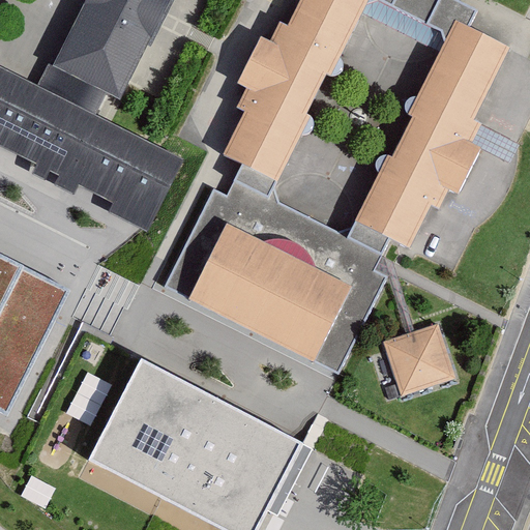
[(89,0),(57,67),(50,64),(45,75),(100,101),(106,92),(120,99),(128,83),(170,0),(89,0)]
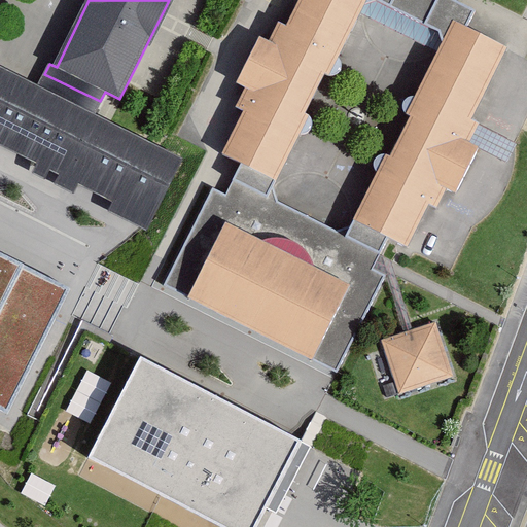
[(300,0),(287,27),(280,23),(271,41),(260,37),(248,62),(237,84),(245,89),(235,107),(242,111),(221,153),(241,163),(224,196),(212,189),(164,285),(337,371),(383,277),(371,271),(376,260),(378,255),(386,238),(397,244),(399,245),(407,248),(428,203),(437,208),(447,188),(456,192),(467,170),(480,145),(470,141),(480,123),(472,119),(508,46),(466,26),(454,20),(437,53),(396,135),(347,235),(307,215),(265,195),(315,95),(355,12),(361,0),(300,0)]
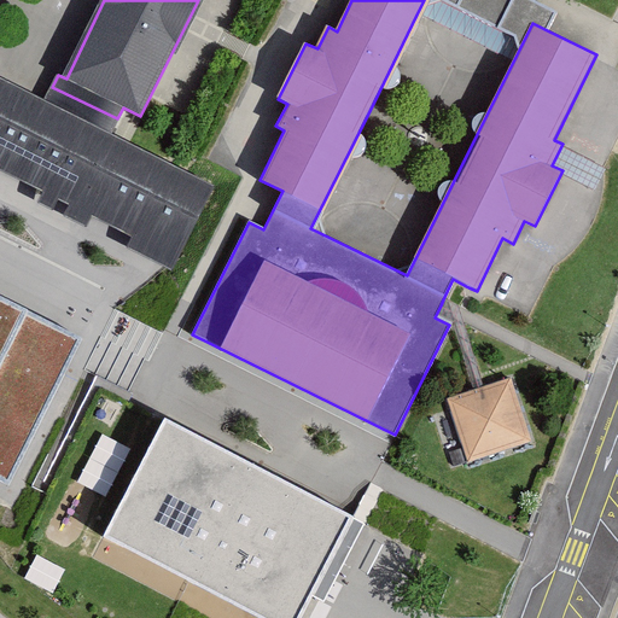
[(424,0),(417,15),(467,40),(513,62),(532,23),(547,30),(554,13),(532,3),(530,0),(424,0)]
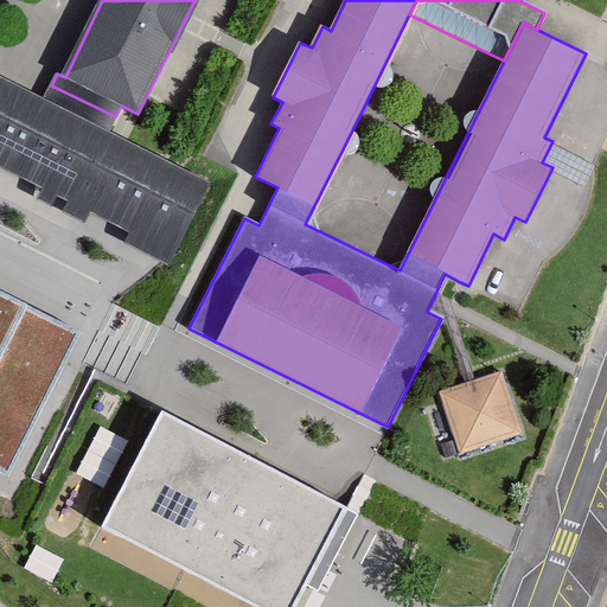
[(43,98),(0,77),(0,166),(18,176),(46,190),(40,202),(51,206),(57,196),(71,203),(65,213),(85,223),(89,213),(132,235),(126,247),(161,263),(172,269),(215,183),(128,141),(127,140),(109,132),(115,116),(51,85),(43,98)]
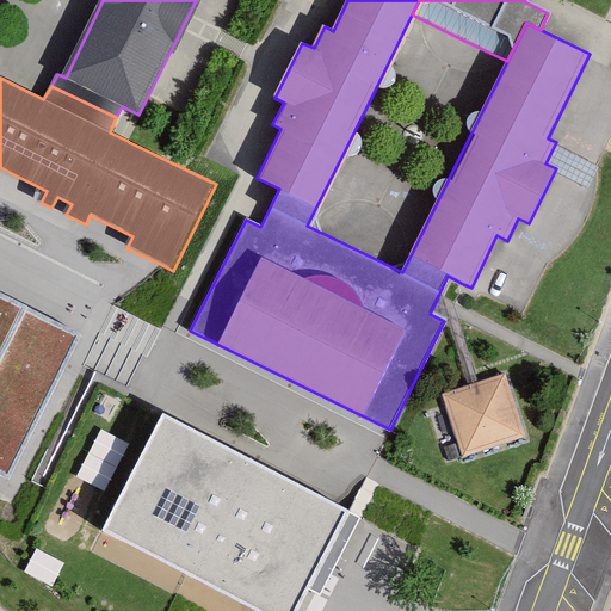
[(0,292),(0,469),(10,474),(66,362),(80,333),(0,292)]
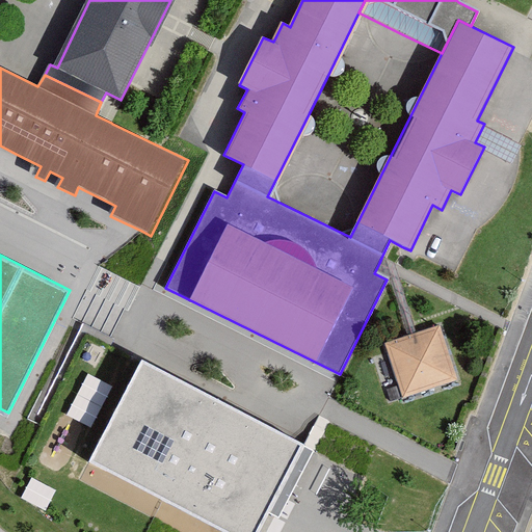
[(394,264),(381,258),(379,263),(374,273),(387,280),(408,337),(417,334),(416,331),(399,277),(394,264)]
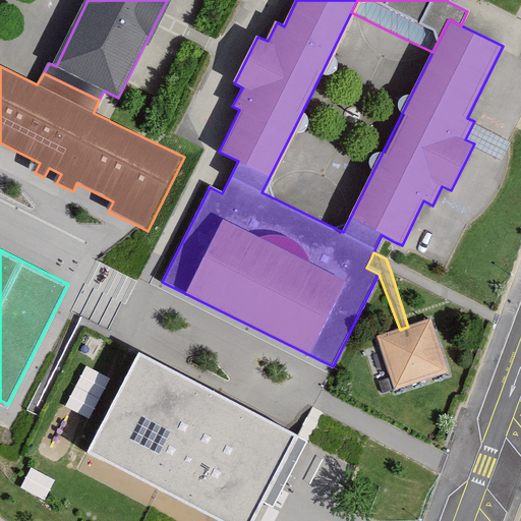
[(400,330),(377,337),(379,343),(394,390),(448,372),(430,320),(408,327),(400,330)]
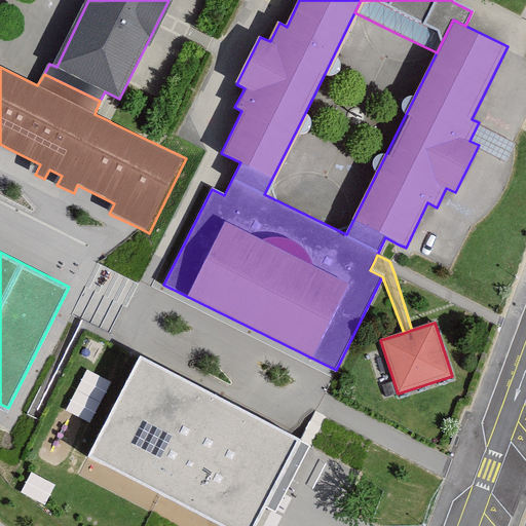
[(256,525),(300,440),(143,358),(124,393),(89,459),(220,525),(256,525)]
